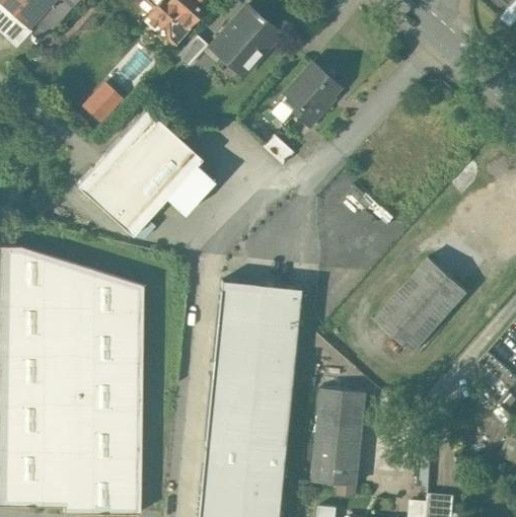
[(0,0),(0,2),(30,30),(30,29),(43,41),(79,0),(81,0),(83,1),(84,0),(0,0)]
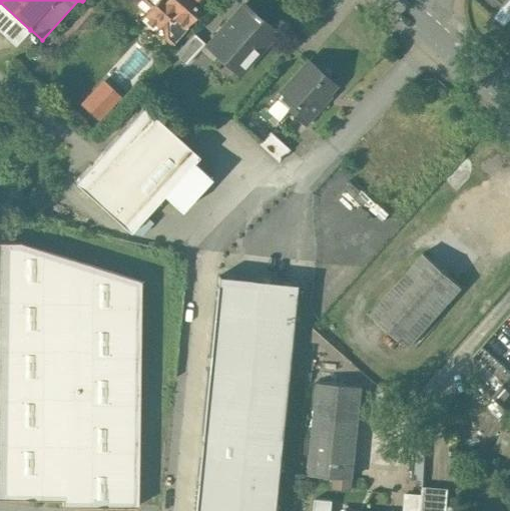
[(144,0),(154,8),(161,0),(166,0),(167,1),(167,0),(144,0)]
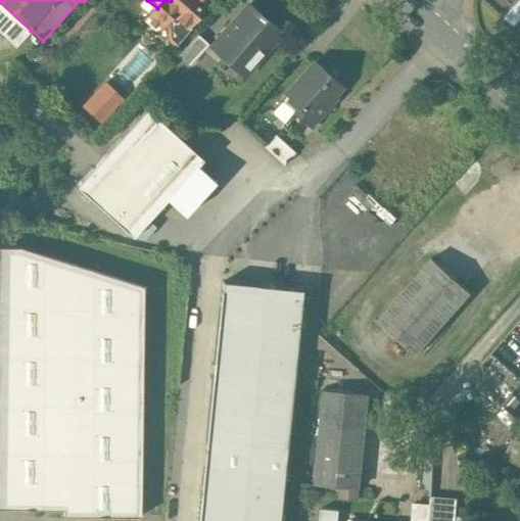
[(200,0),(171,0),(171,1),(170,0),(164,0),(157,8),(151,15),(164,28),(171,21),(176,16),(190,30),(191,29),(205,12),(200,8),(200,7),(198,5),(198,6),(197,5),(200,0)]
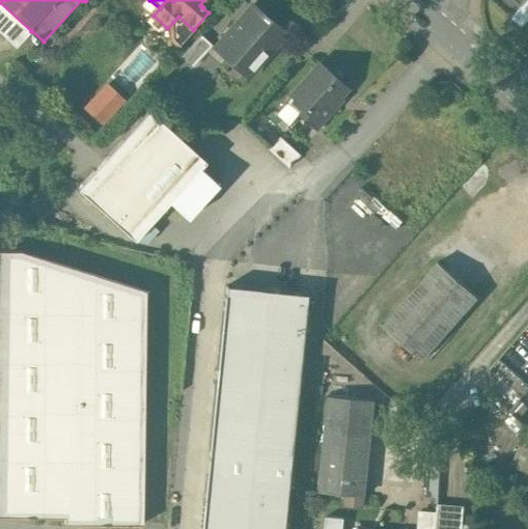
[(527,0),(497,0),(527,27),(527,0)]
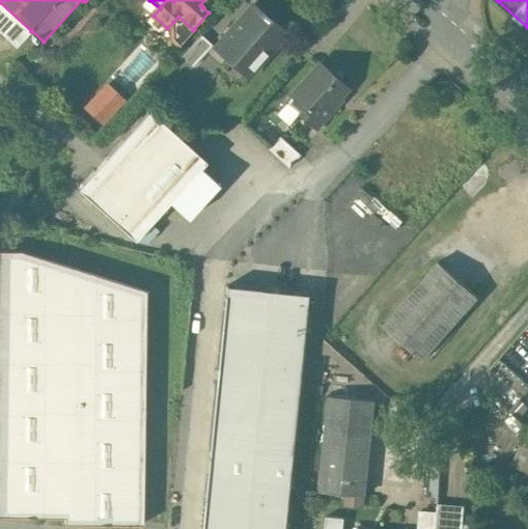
[(254,7),(216,50),(228,60),(249,79),(271,54),(270,54),(286,35),(287,36),(287,34),(266,15),(265,17),(254,7)]
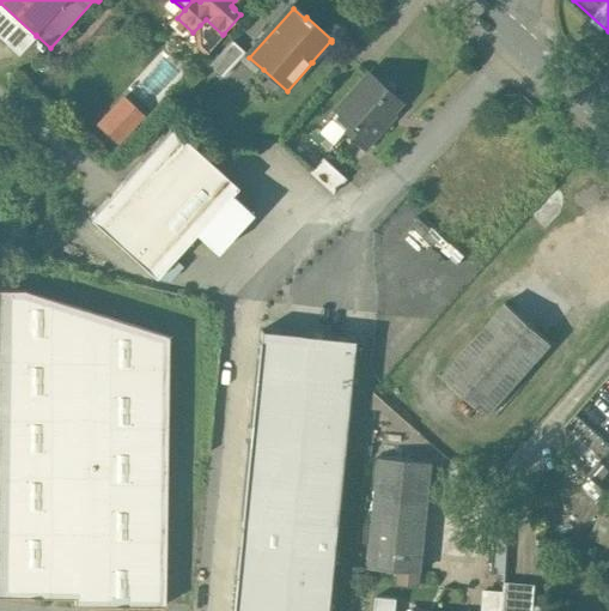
[(223,35),(206,19),(200,25),(201,48),(209,55),(227,36),(224,34),(223,35)]
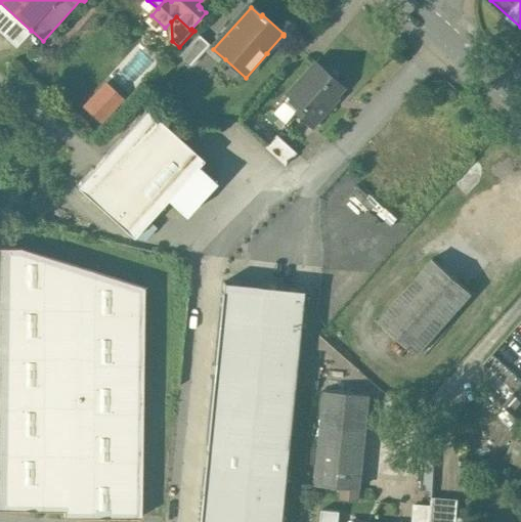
[(200,36),(181,57),(192,68),(212,46),(200,36)]
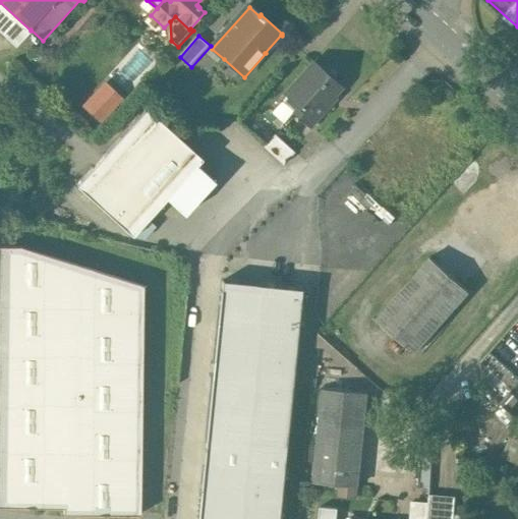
[(224,59),(212,49),(208,54),(219,64),(224,59)]
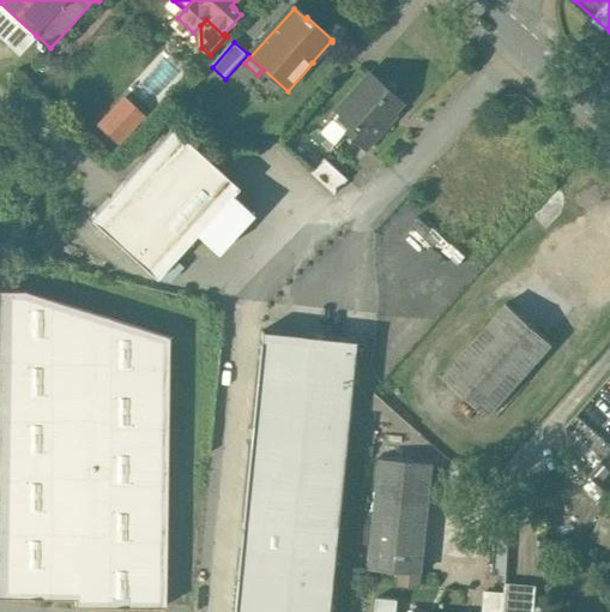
[(373,76),(339,113),(354,127),(348,135),(351,137),(367,150),(392,123),(388,119),(403,103),(373,76)]
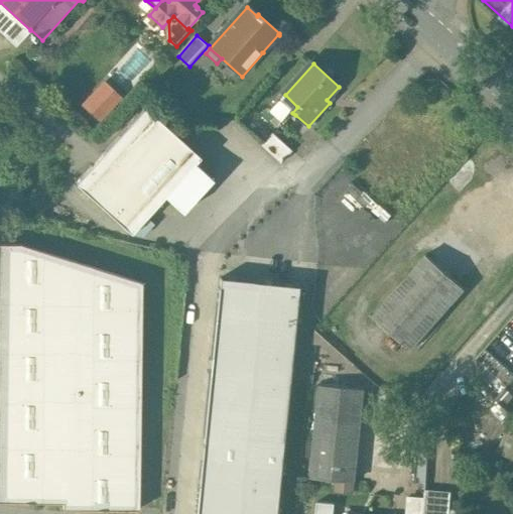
[(124,98),(110,83),(86,105),(101,120),(124,98)]
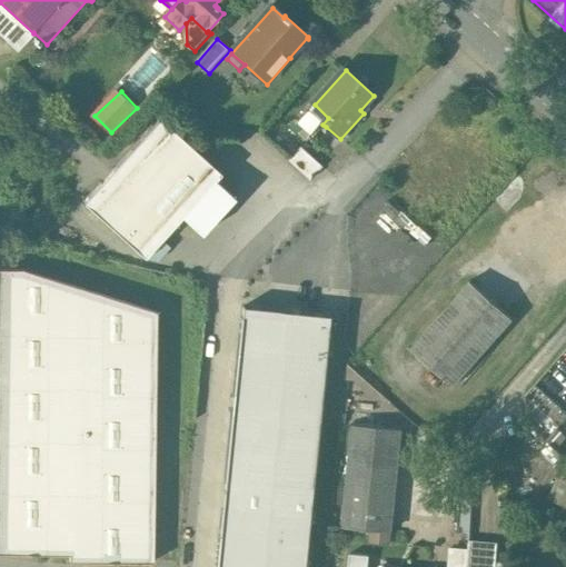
[(323,125),(308,111),(298,123),(315,138),(326,127),(323,125)]
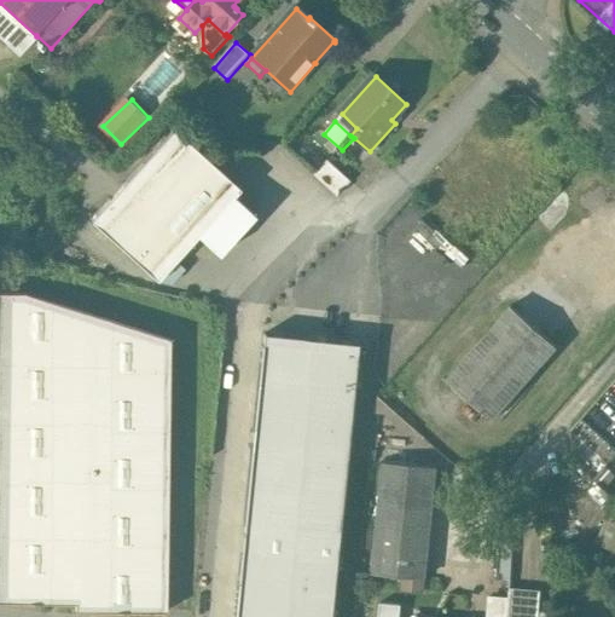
[(242,191),(177,131),(93,223),(160,282),(242,191)]
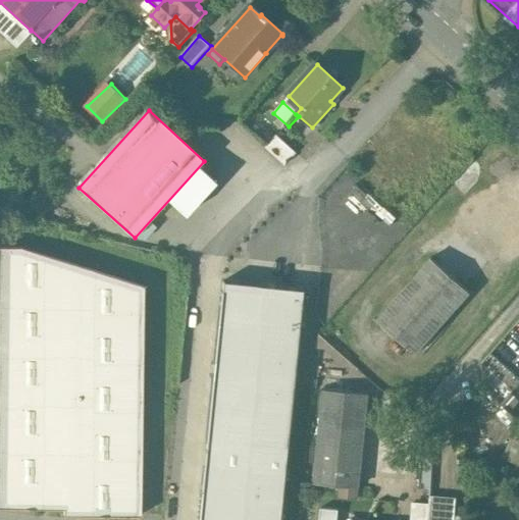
[(298,155),(277,137),(266,149),(287,167),(298,155)]
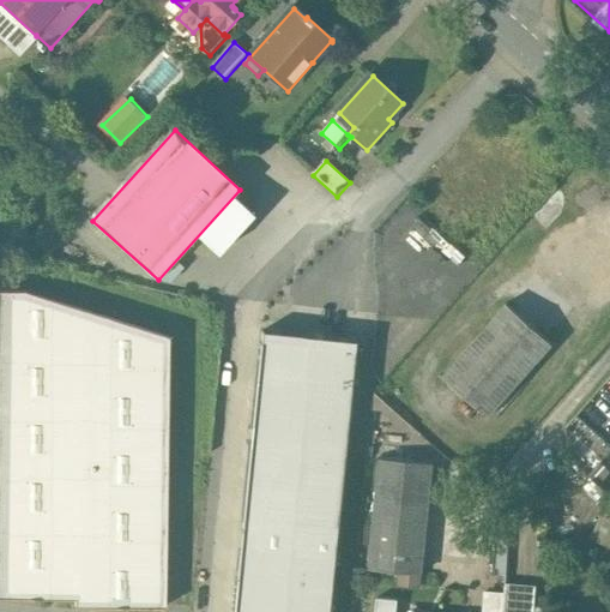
[(171,339),(26,294),(0,293),(0,599),(77,600),(77,607),(168,609),(171,339)]
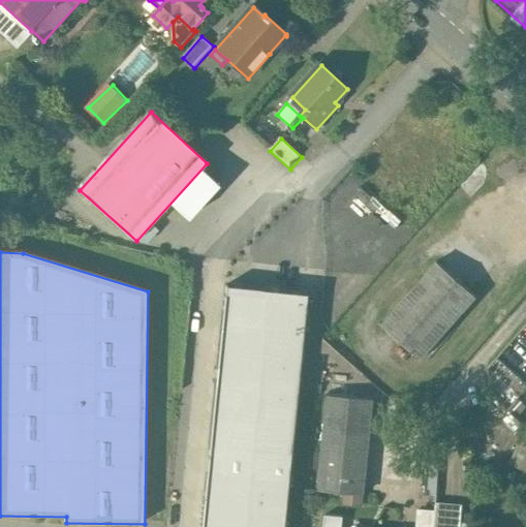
[(478,299),(439,264),(383,326),(423,361),(478,299)]
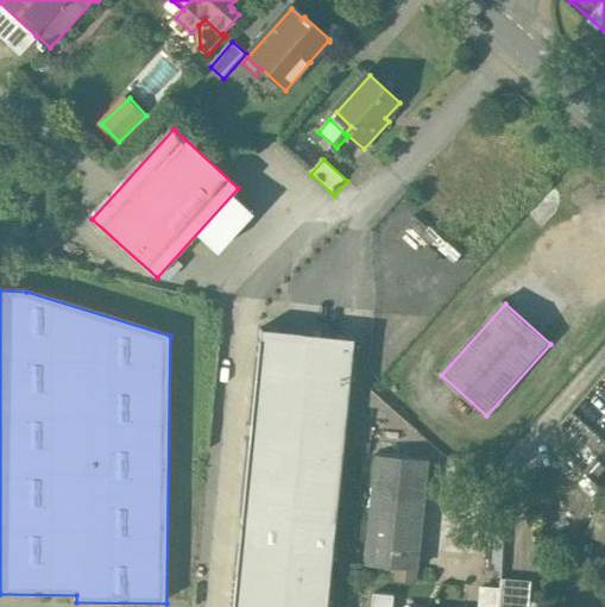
[(333,606),(360,340),(262,331),(233,606),(333,606)]
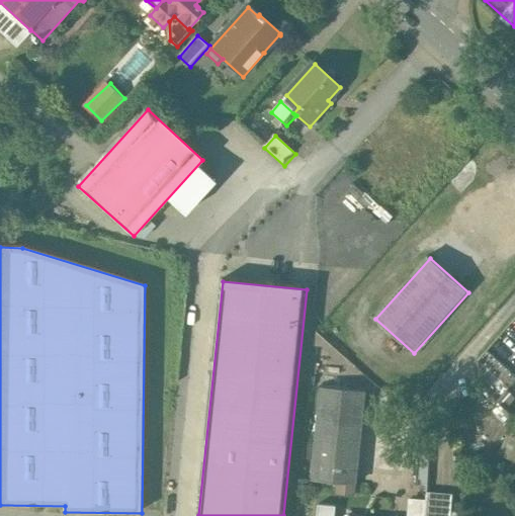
[(366,393),(324,389),(315,482),(357,486),(366,393)]
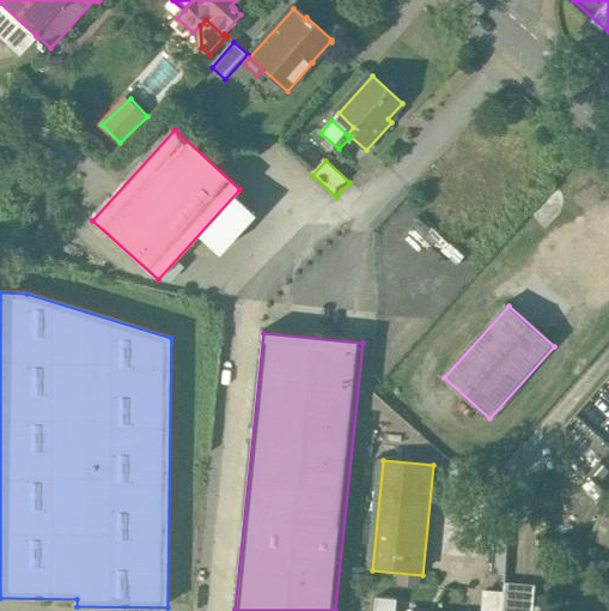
[(539,587),(506,585),(504,610),(536,610),(539,587)]
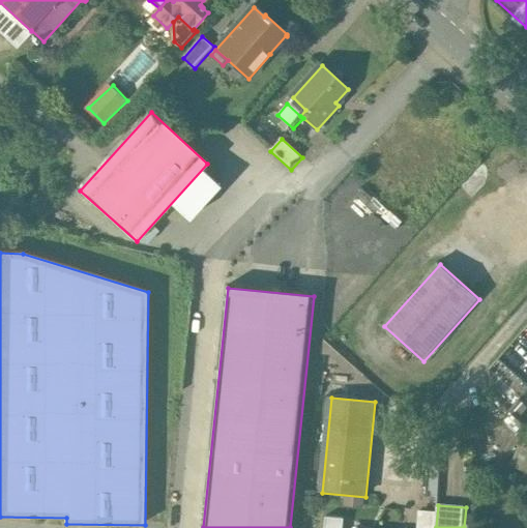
[(344,527),(346,520),(327,519),(326,527),(344,527)]
